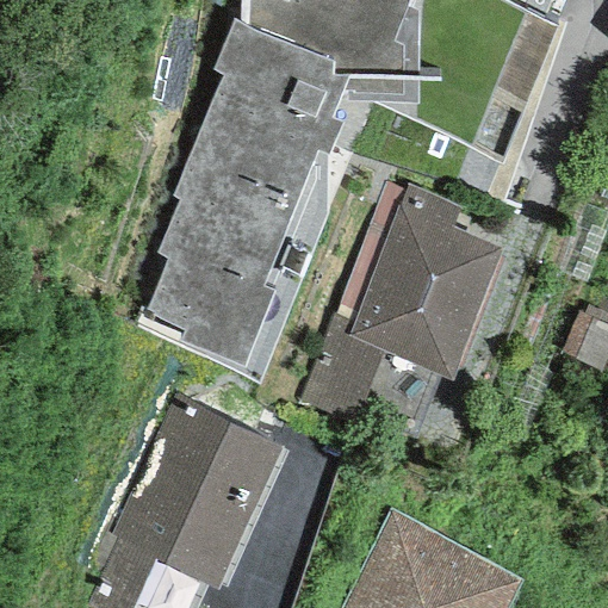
[(241,0),(241,22),(235,19),(213,69),(223,75),(172,194),(181,199),(156,253),(168,258),(147,310),(187,330),(181,345),(261,382),(329,212),(328,152),(342,123),(333,118),(341,100),(417,103),(421,12),(411,5),(414,0),(241,0)]
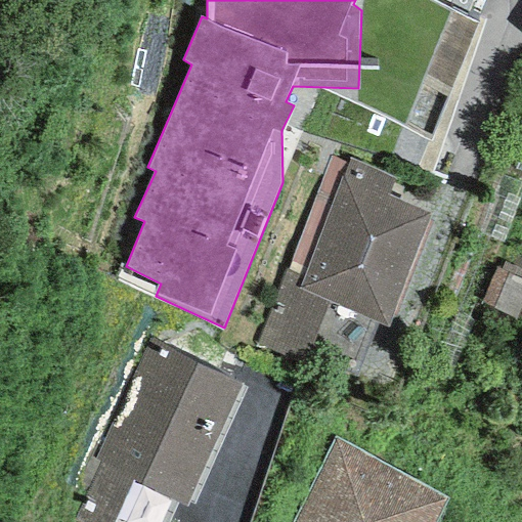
[(395,175),(349,157),(347,163),(331,157),(287,267),(305,274),(299,290),(331,302),(388,324),(432,212),(388,194),(395,175)]
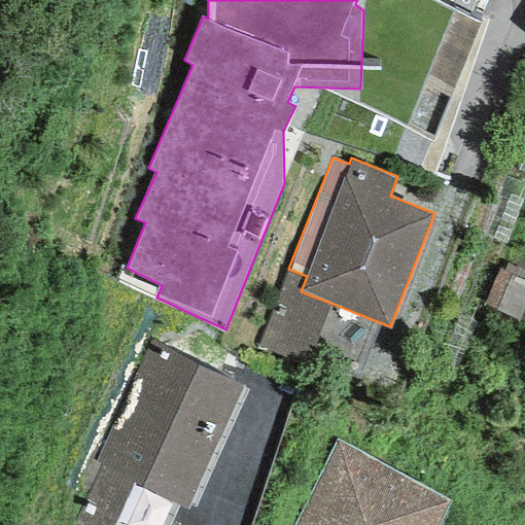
[(309,365),(333,304),(301,291),(307,276),(288,269),(258,347),(309,365)]
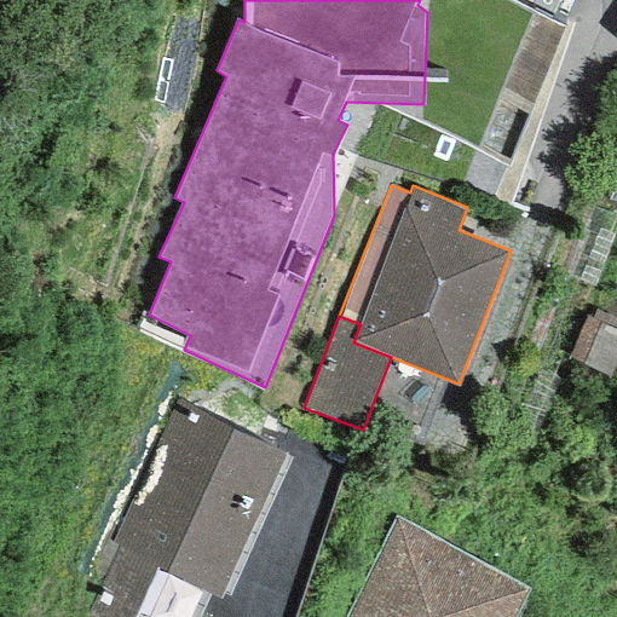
[(612,375),(616,365),(616,327),(590,316),(572,357),(612,375)]
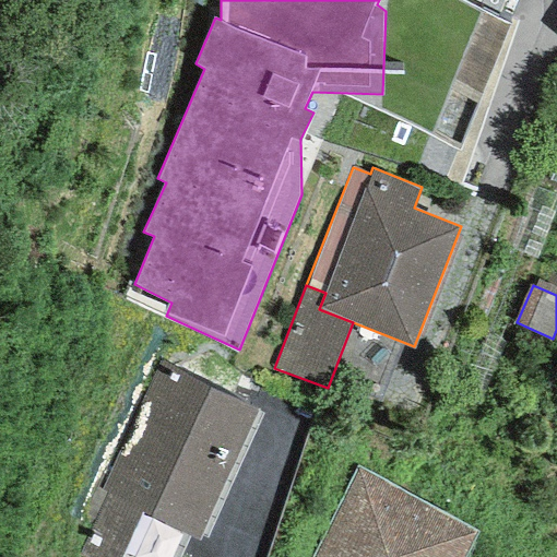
[(260,407),(160,360),(101,486),(108,489),(78,554),(84,556),(119,556),(141,512),(198,538),(260,407)]
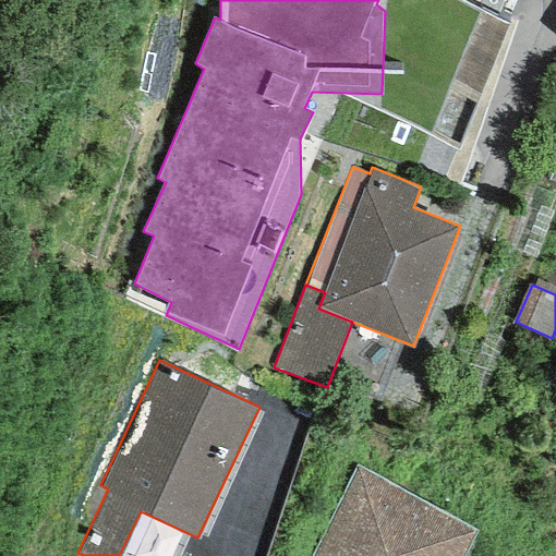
[(466,555),(481,528),(357,466),(311,555),(466,555)]
